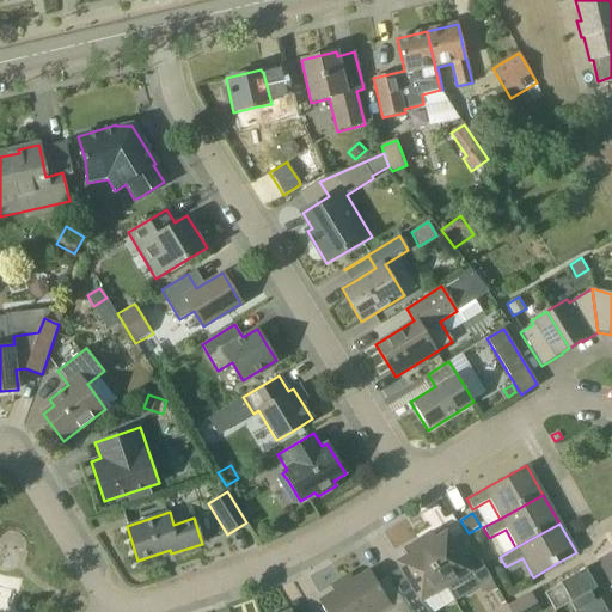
[(467,542),(456,550),(446,532),(435,538),(432,532),(417,540),(445,587),(453,601),(490,579),(467,542)]
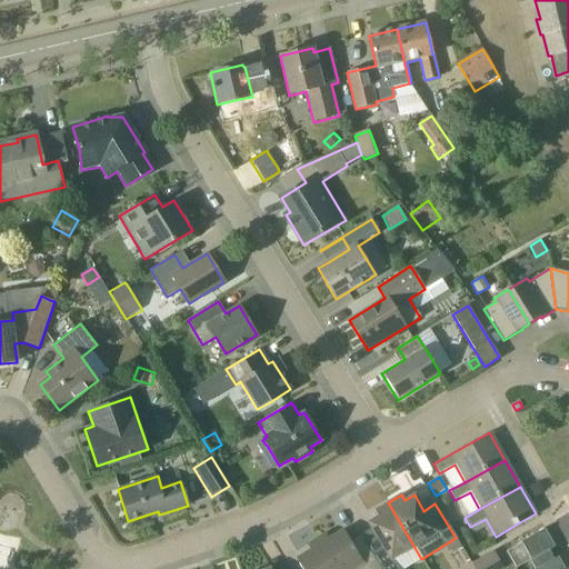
[(450,500),(447,495),(437,500),(442,510),(448,507),(450,500)]
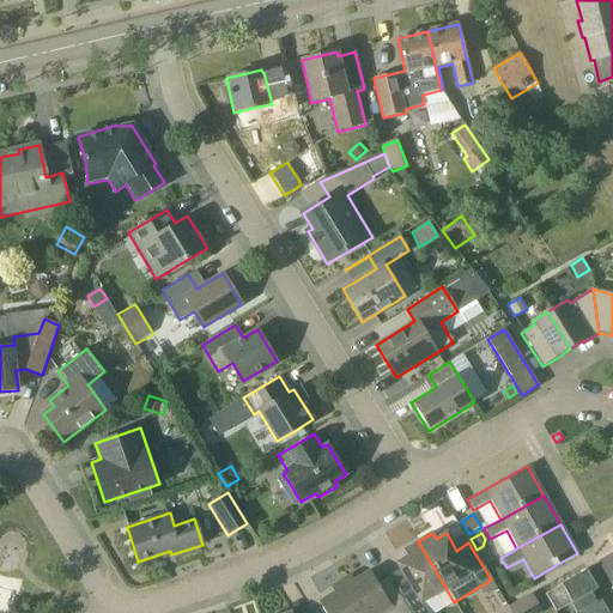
[(426,612),(422,604),(445,588),(418,541),(404,551),(407,557),(398,563),(412,588),(399,595),(410,612),(426,612)]
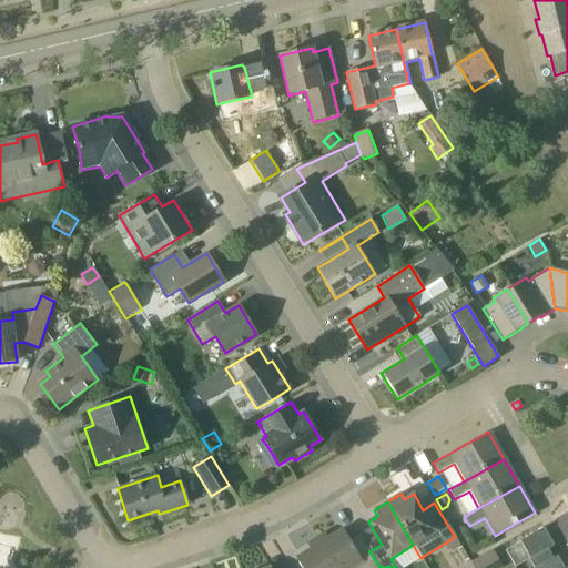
[(567,513),(554,521),(567,546),(567,513)]
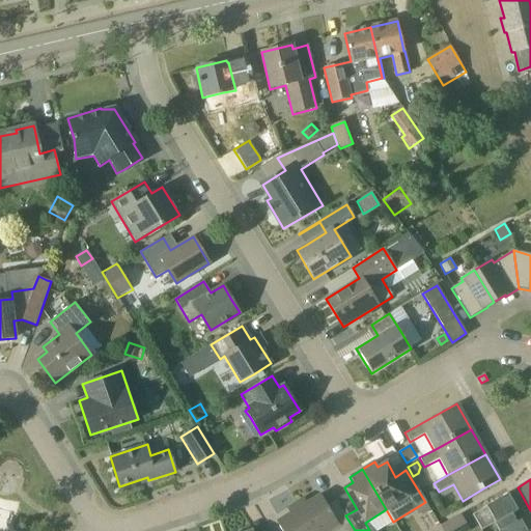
[(527,530),(515,510),(516,510),(507,493),(485,505),(486,507),(472,514),(480,530),(494,523),(498,530),(527,530)]
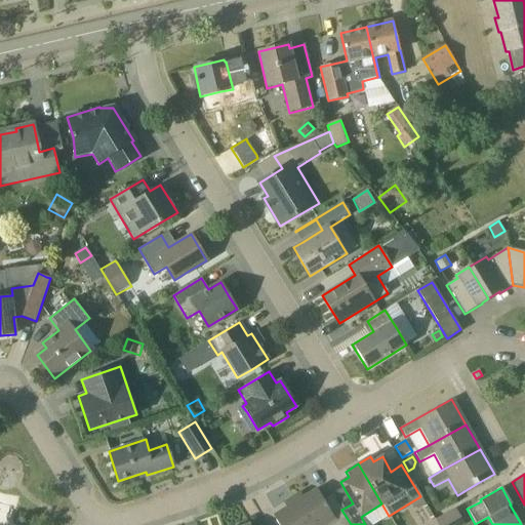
[(351,524),(341,510),(332,516),(317,489),(294,502),(309,524),(351,524)]
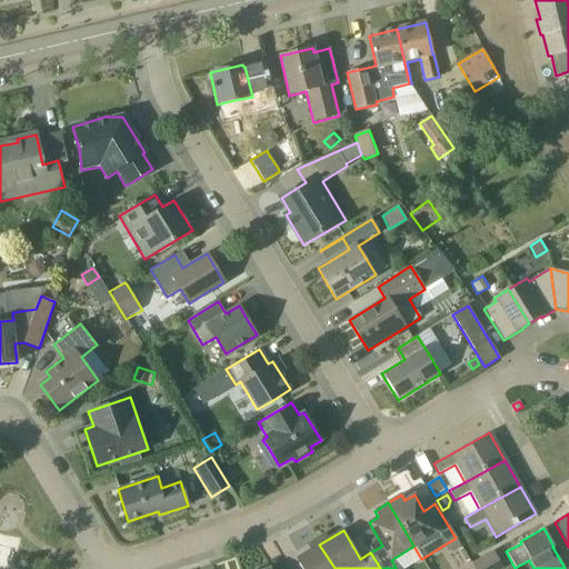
[(335,568),(319,545),(296,559),(301,568),(335,568)]
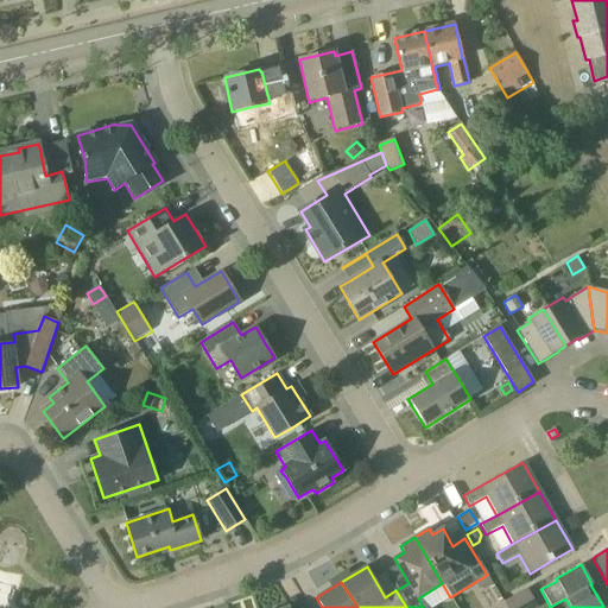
[(537,607),(527,589),(504,602),(506,607),(537,607)]
